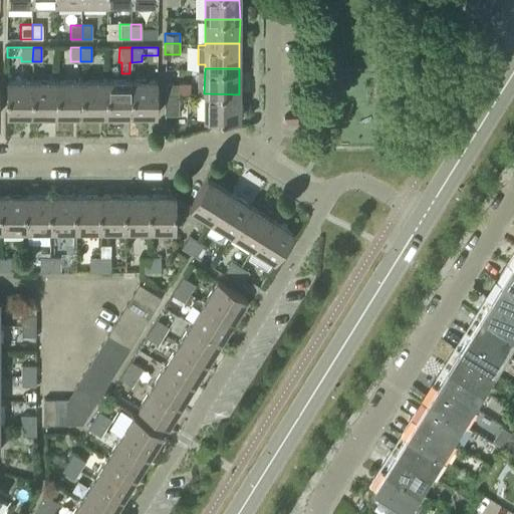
[(6,114),(32,114),(32,79),(7,79),(6,114)]
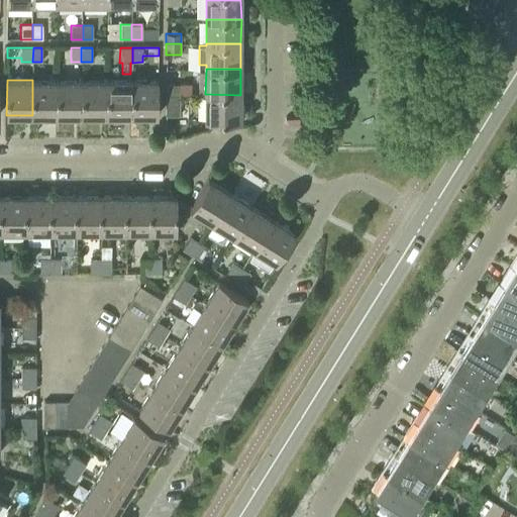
[(58,80),(32,80),(32,115),(58,115),(58,80)]
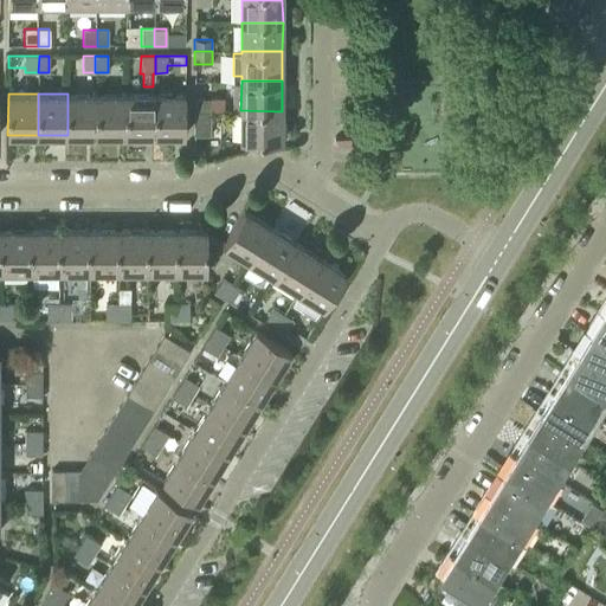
[(97,94),(68,94),(68,135),(96,135),(97,94)]
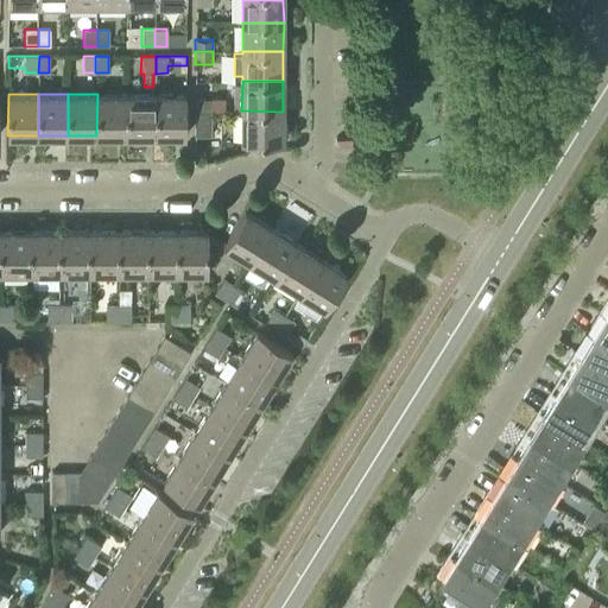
[(96,135),(126,135),(126,94),(97,94),(96,135)]
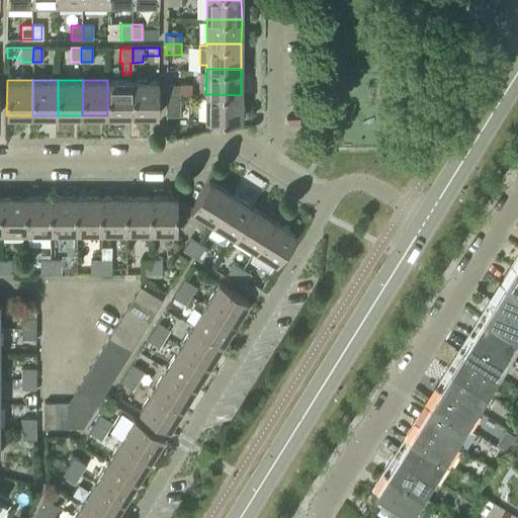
[(107,115),(132,115),(133,80),(107,80),(107,115)]
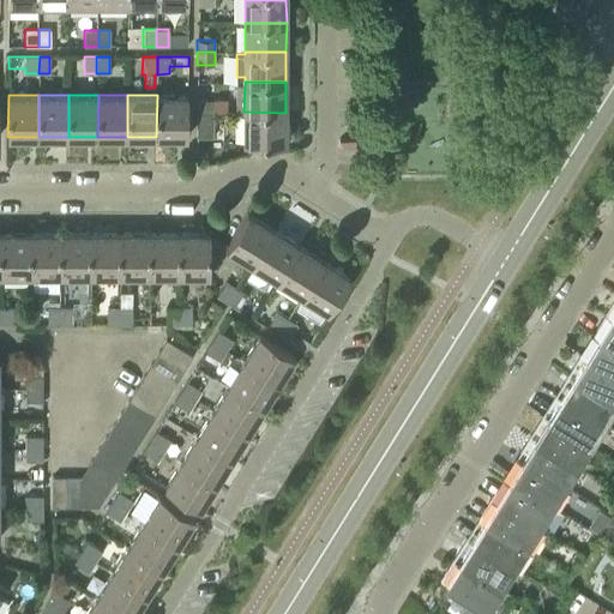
[(187,95),(157,95),(156,137),(187,137),(187,95)]
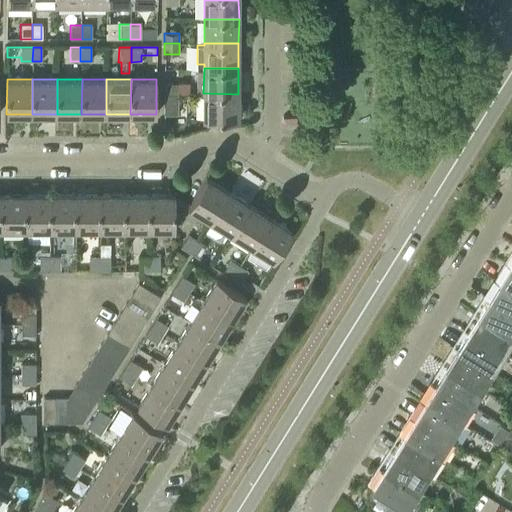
[(164,82),(164,93),(178,93),(178,82),(164,82)]
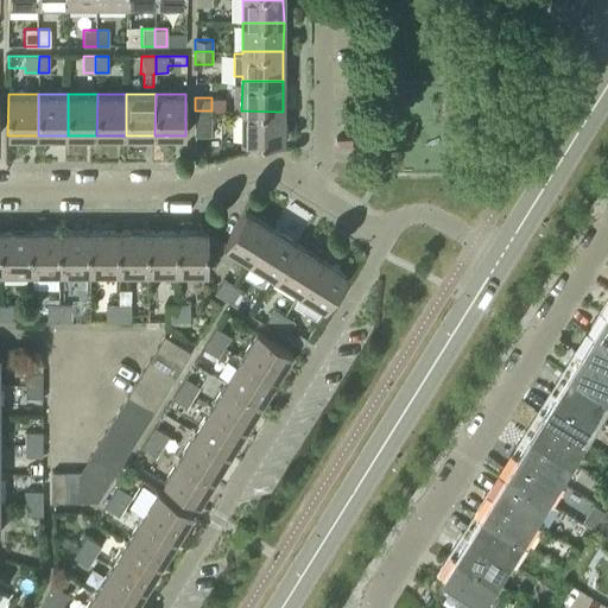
[(211,135),(211,111),(195,111),(194,135),(211,135)]
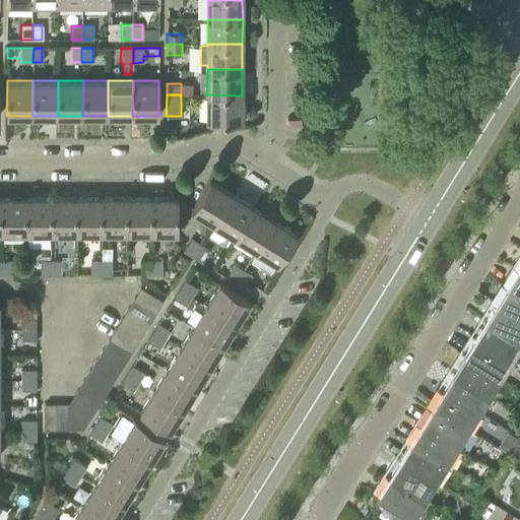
[(242,95),(206,94),(206,120),(242,120),(242,95)]
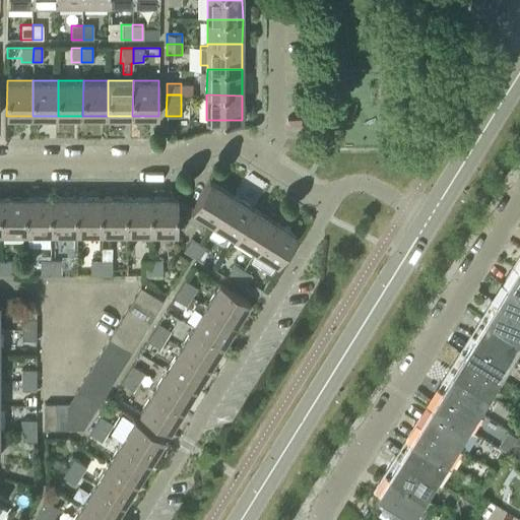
[(213,223),(232,194),(209,180),(191,209),(213,223)]
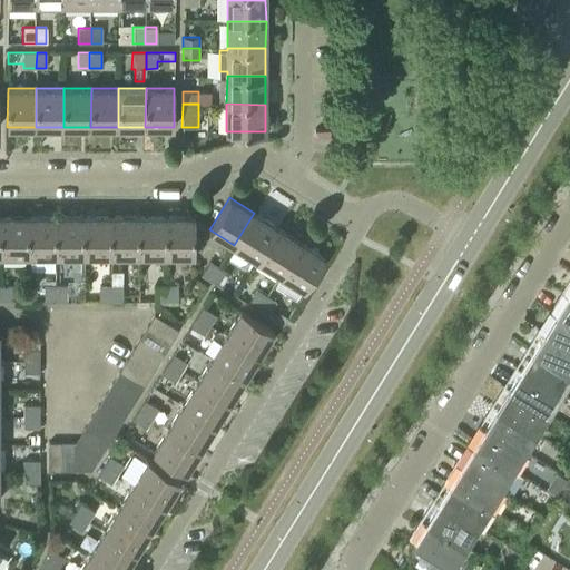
[(234,245),(257,259),(277,227),(254,213),(234,245)]
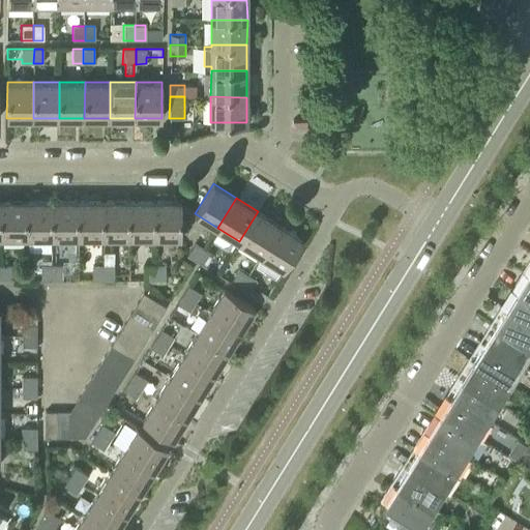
[(1,236),(27,236),(27,201),(1,201),(1,236)]
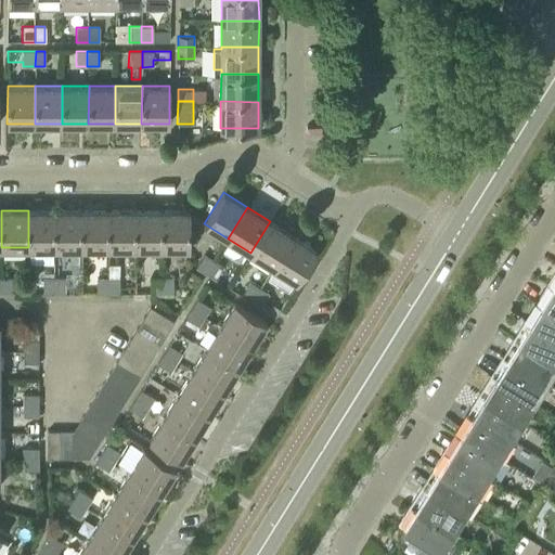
[(28,247),(55,247),(55,210),(28,210),(28,247)]
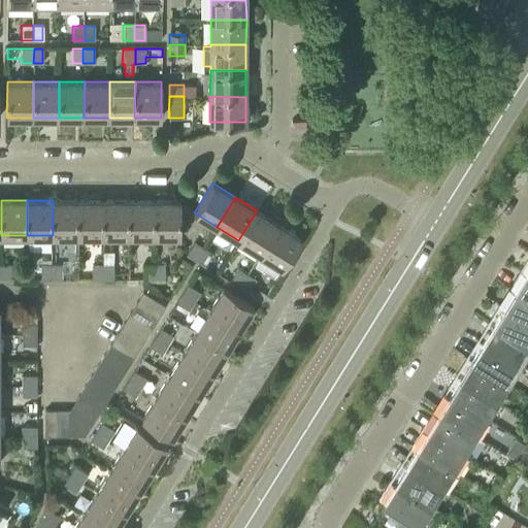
[(53,235),(77,235),(77,200),(53,200),(53,235)]
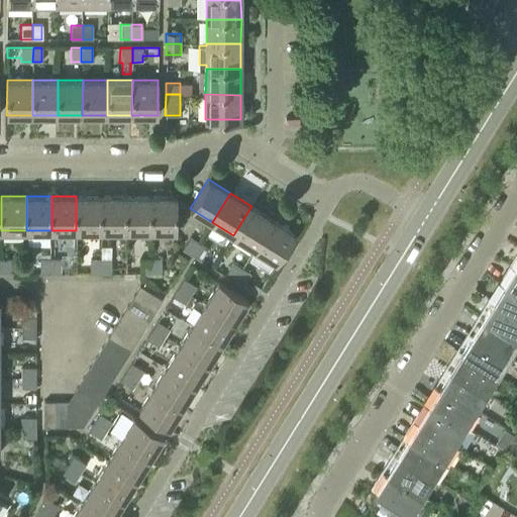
[(76,230),(101,230),(101,196),(76,196),(76,230)]
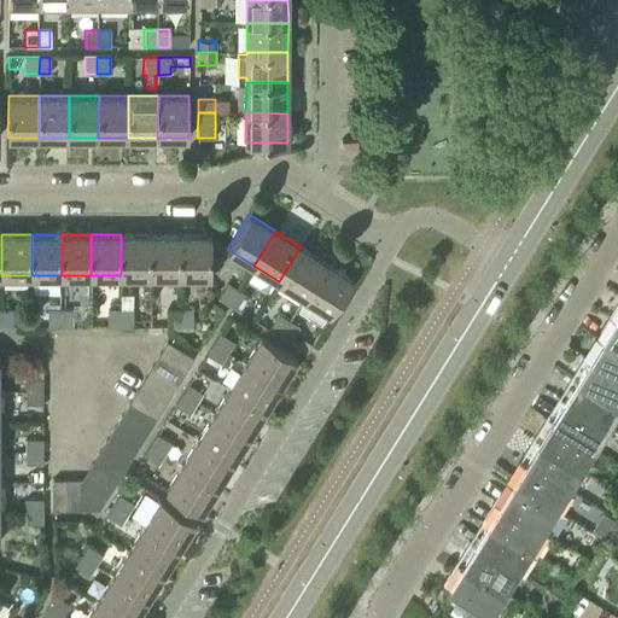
[(121,275),(150,275),(151,234),(121,234),(121,275)]
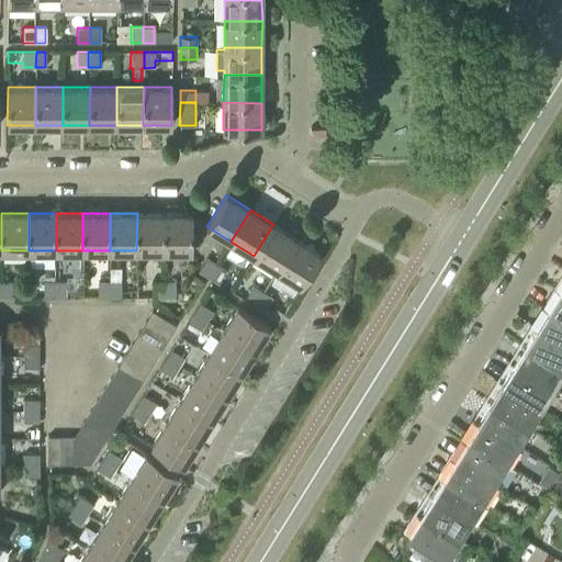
[(136,250),(164,250),(164,213),(137,213),(136,250)]
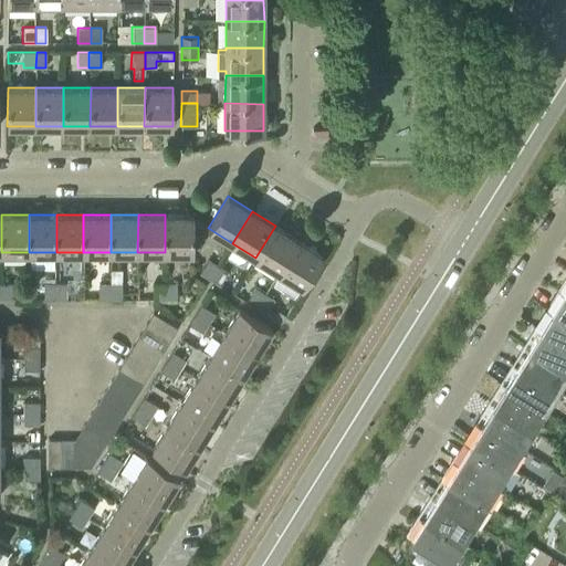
[(165,215),(165,252),(194,252),(194,215),(165,215)]
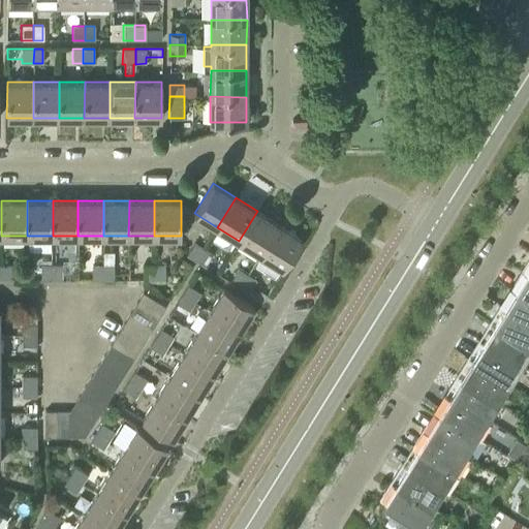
[(279,224),(257,211),(239,241),(259,254),(279,224)]
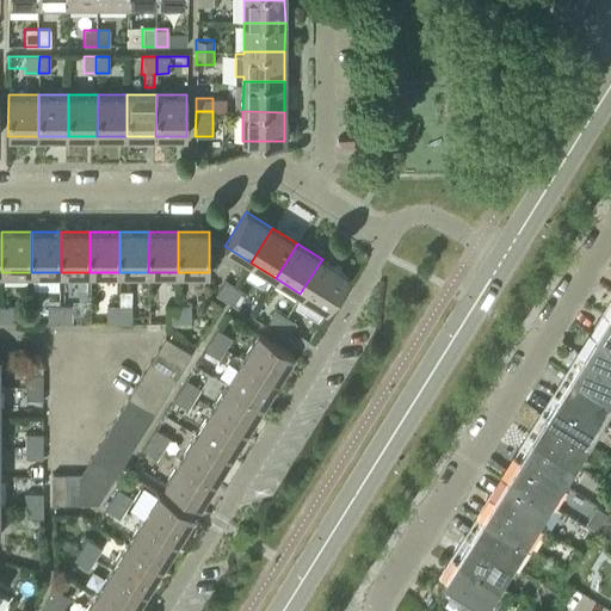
[(322,259),(300,294),(326,309),(349,275),(322,259)]
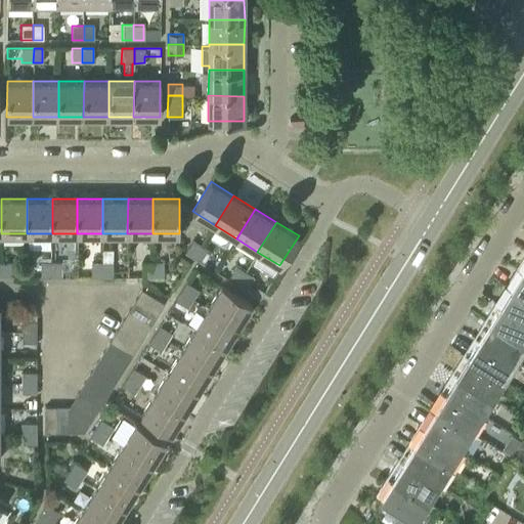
[(193,258),(201,246),(191,239),(184,253),(193,258)]
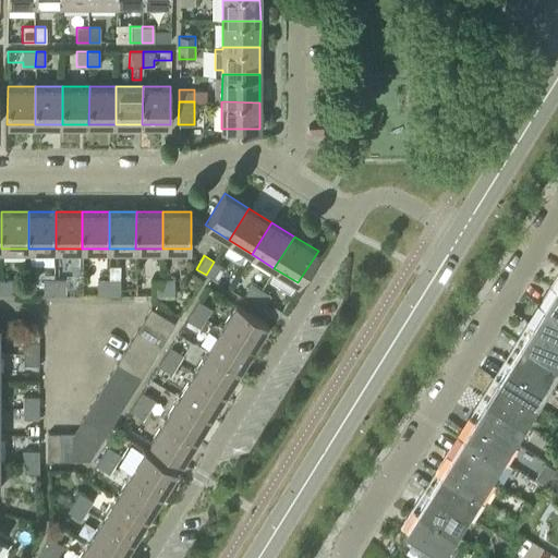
[(214,262),(206,275),(216,280),(223,267),(214,262)]
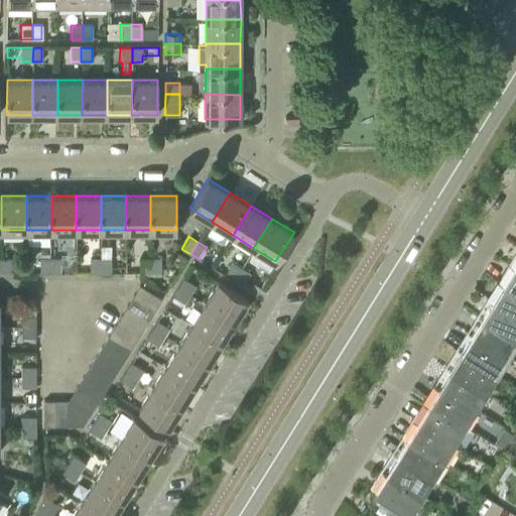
[(1,258),(1,272),(11,272),(11,258),(1,258)]
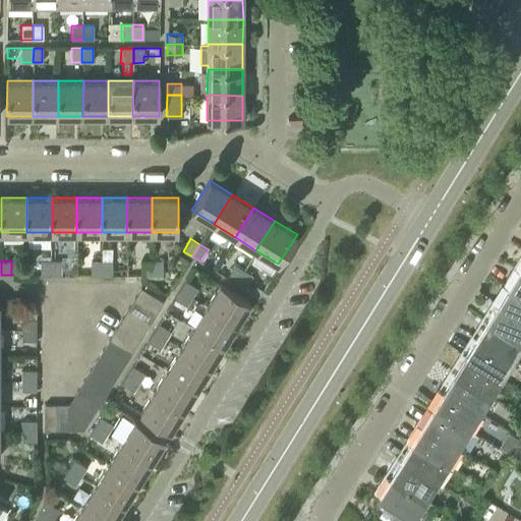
[(51,275),(51,261),(41,261),(41,275),(51,275)]
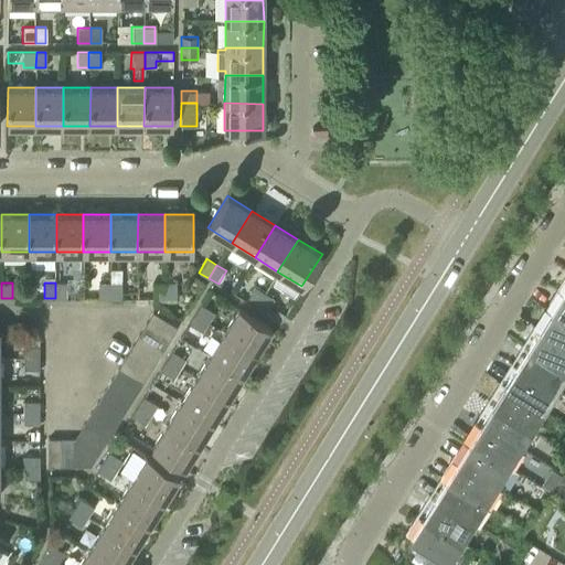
[(55,283),(55,298),(67,298),(67,283),(55,283)]
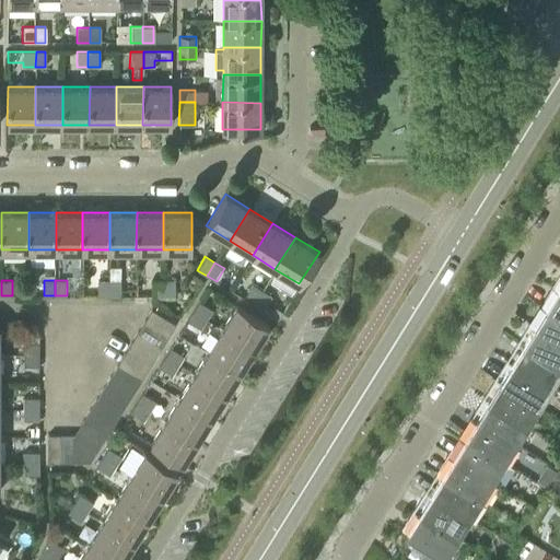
[(109,295),(109,280),(98,280),(98,295),(109,295)]
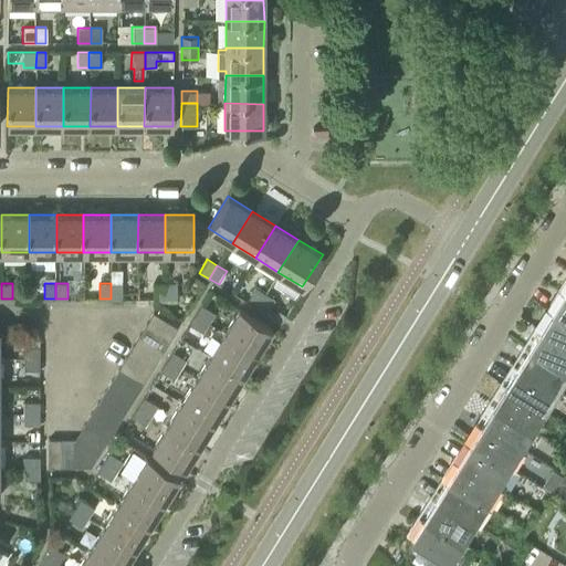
[(111,283),(111,299),(122,299),(122,283),(111,283)]
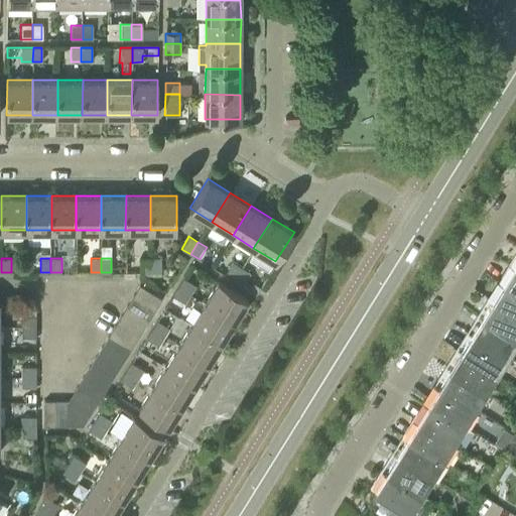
[(151,272),(151,258),(140,258),(139,272),(151,272)]
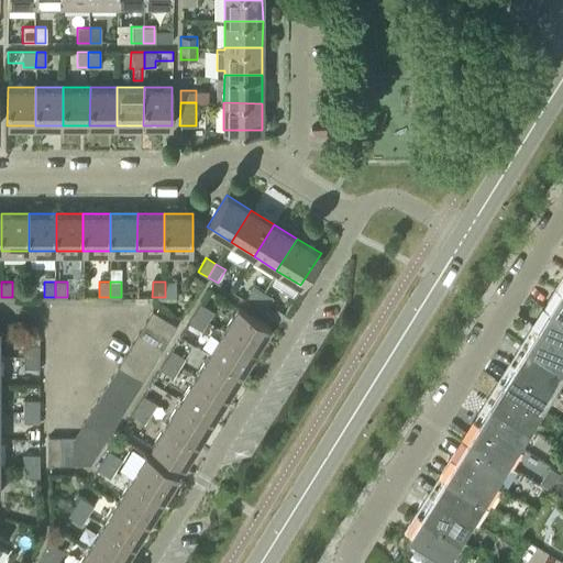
[(165,282),(165,297),(177,297),(177,282),(165,282)]
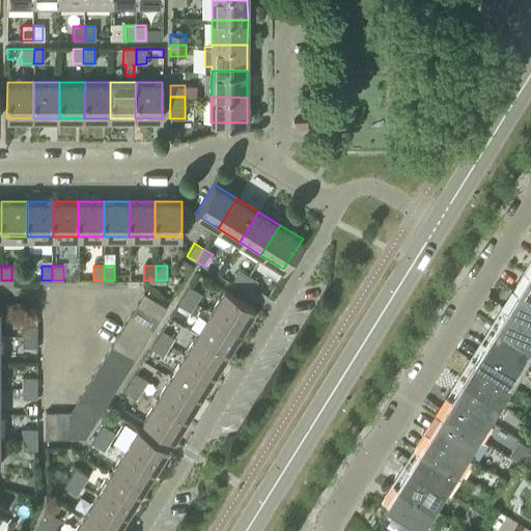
[(241,288),(248,276),(239,270),(231,282),(241,288)]
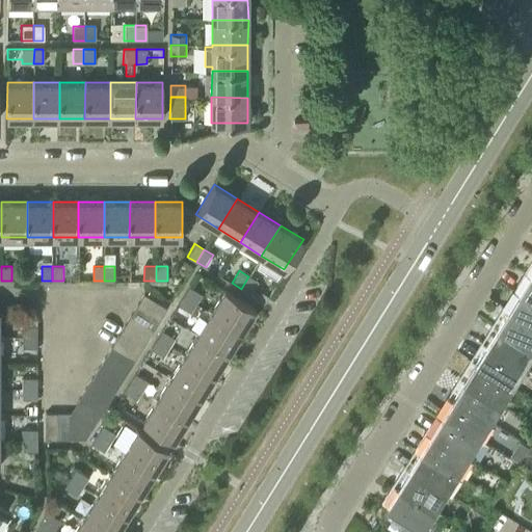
[(531,275),(528,273),(517,290),(531,298),(531,275)]
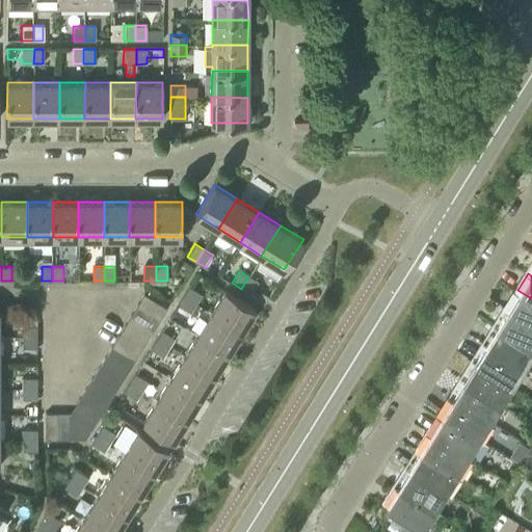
[(248,276),(241,289),(250,294),(258,282),(248,276)]
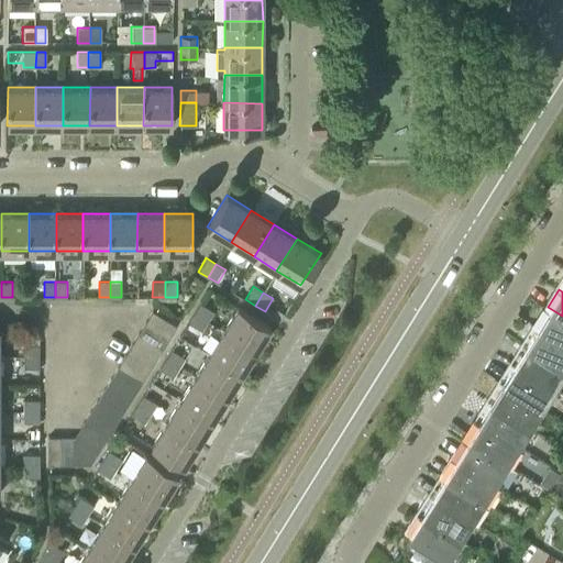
[(192,313),(208,322),(214,311),(199,302),(192,313)]
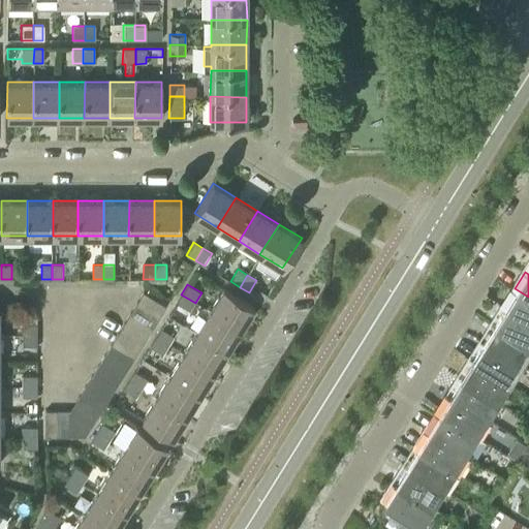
[(224,287),(211,310),(240,329),(254,306),(224,287)]
